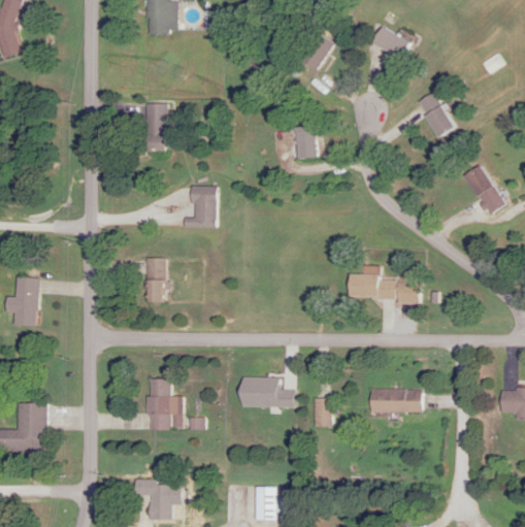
[(0,35),(5,37),(10,58),(28,54),(23,35),(25,26),(25,22),(30,0),(9,0),(5,15),(0,17),(0,35)]
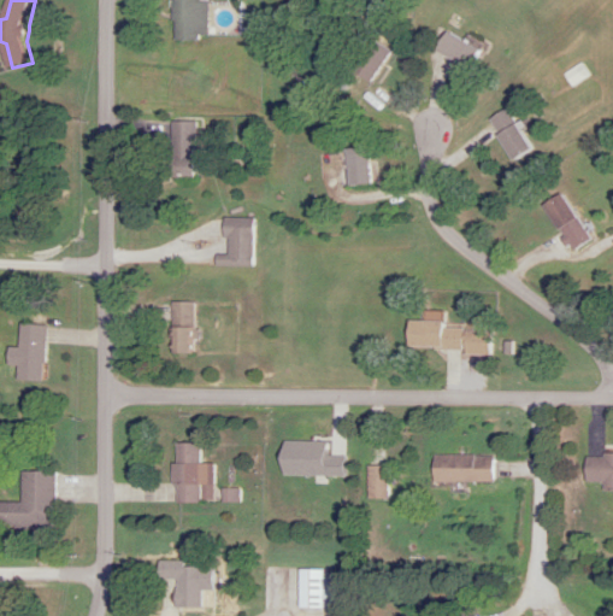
[(208,37),(208,0),(202,0),(172,0),(172,37),(208,37)]
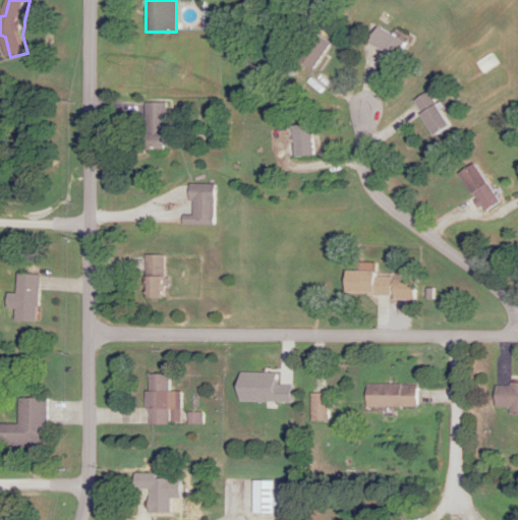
[(406,41),(373,27),(366,45),(398,58),(406,41)]
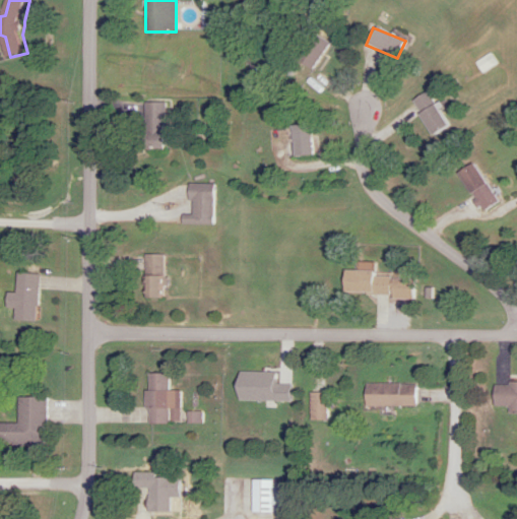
[(329,44),(314,33),(295,60),(310,71),(329,44)]
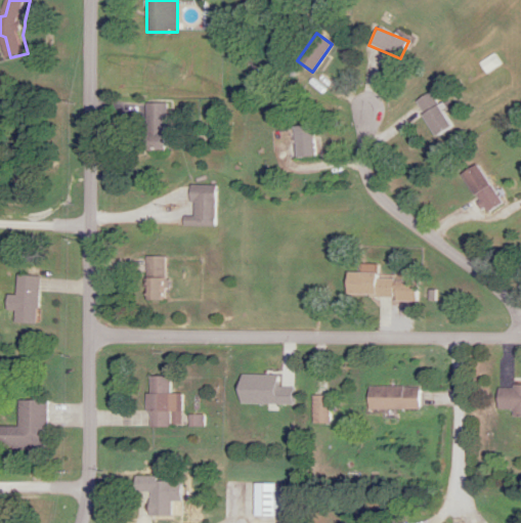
[(451,125),(431,92),(415,102),(435,135),(451,125)]
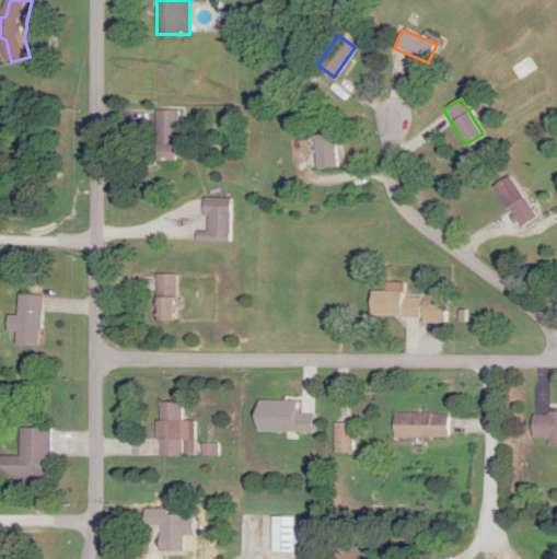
[(155,162),(181,162),(181,111),(155,111),(155,162)]
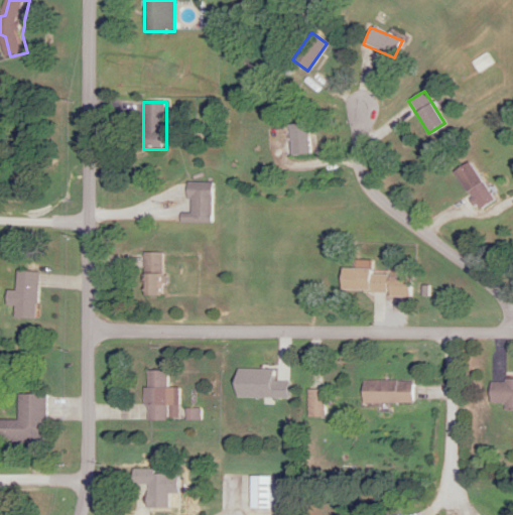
[(308,123),(287,125),(290,155),(311,153),(308,123)]
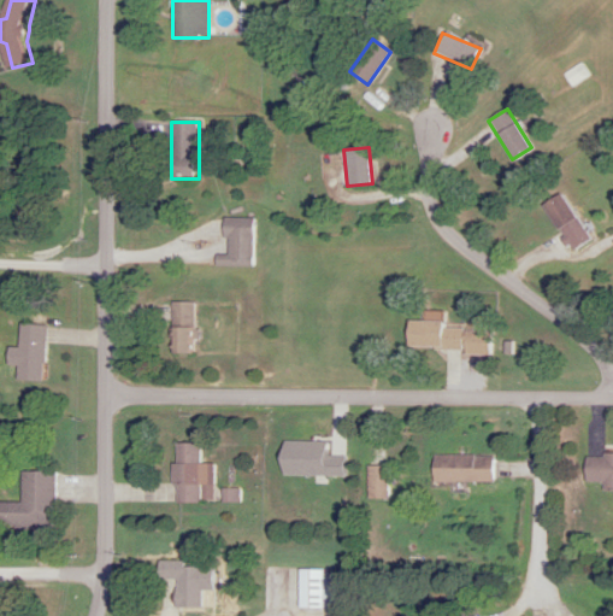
[(587,234),(564,192),(544,203),(567,245),(587,234)]
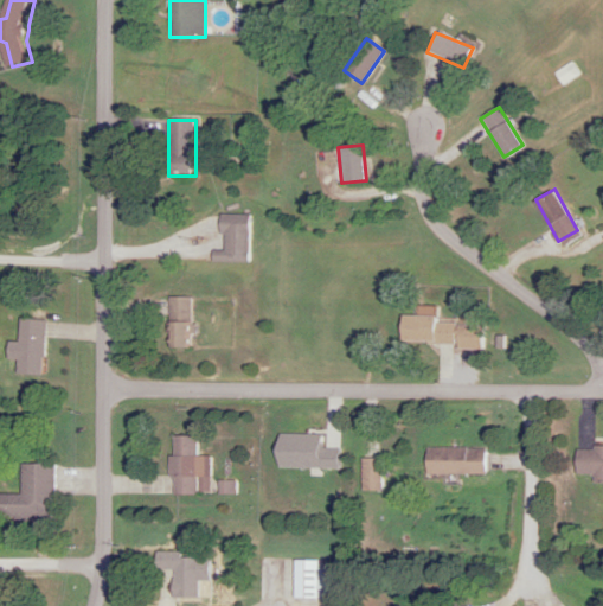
[(252,215),(220,215),(220,250),(213,250),(213,261),(252,261),(252,215)]
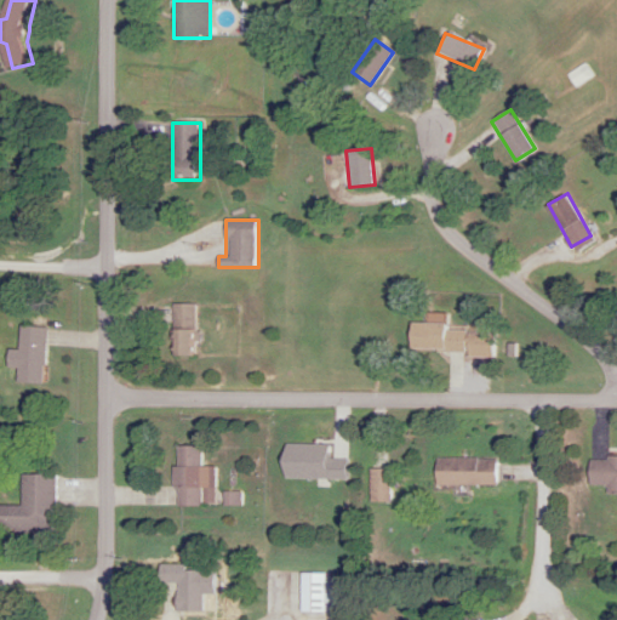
[(196,303),(172,303),(172,356),(196,356),(196,303)]
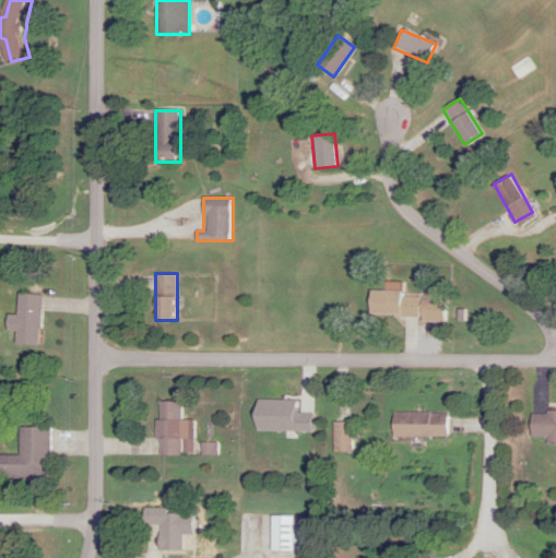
[(420,316),(420,292),(368,292),(368,316),(420,316)]
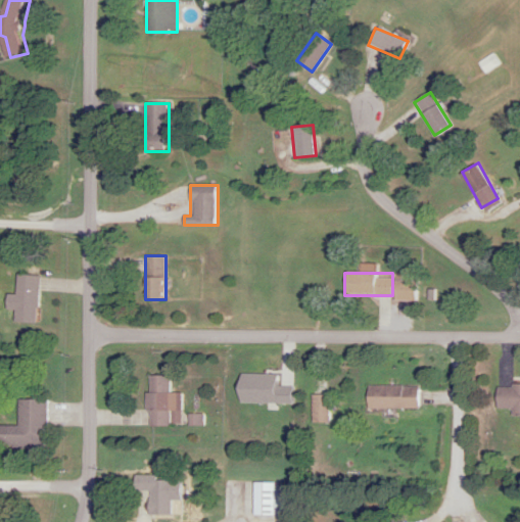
[(44,275),(24,274),(22,293),(14,293),(13,310),(21,310),(21,322),(43,322),(44,275)]
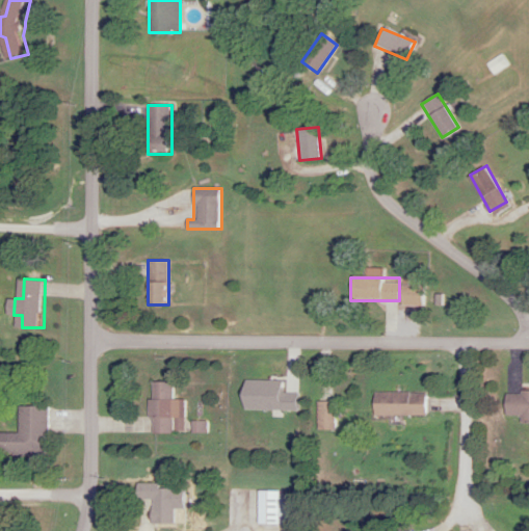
[(173,381),(151,381),(151,433),(173,433),(173,417),(185,417),(186,399),(173,399),(173,381)]
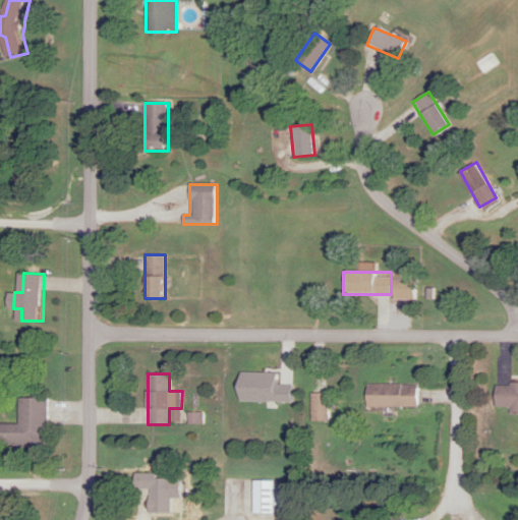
[(517,384),(495,384),(495,406),(511,407),(511,414),(517,414),(517,384)]
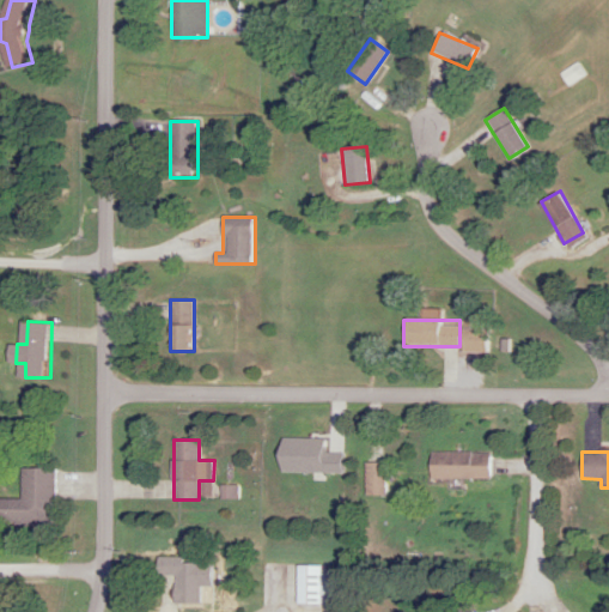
[(489,479),(489,453),(430,453),(430,479),(489,479)]
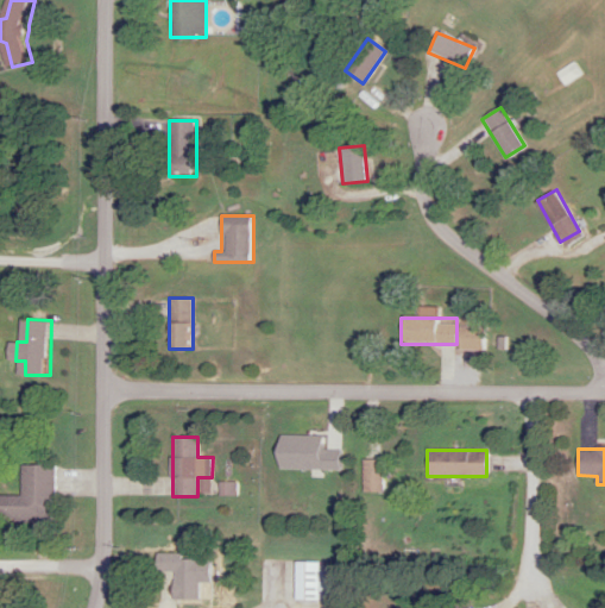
[(383,461),(363,461),(363,491),(383,491),(383,461)]
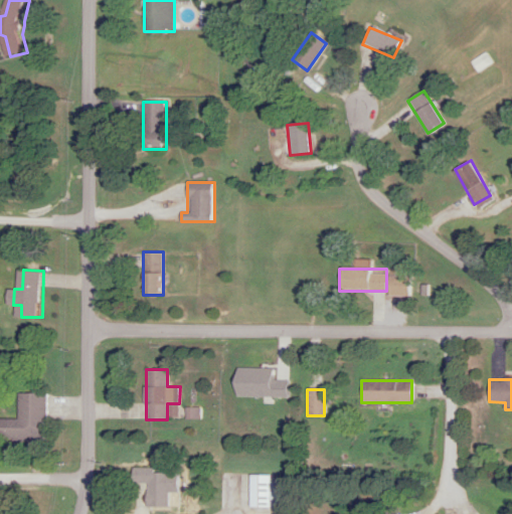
[(25,418),(2,418),(2,440),(51,441),(51,393),(25,393),(25,418)]
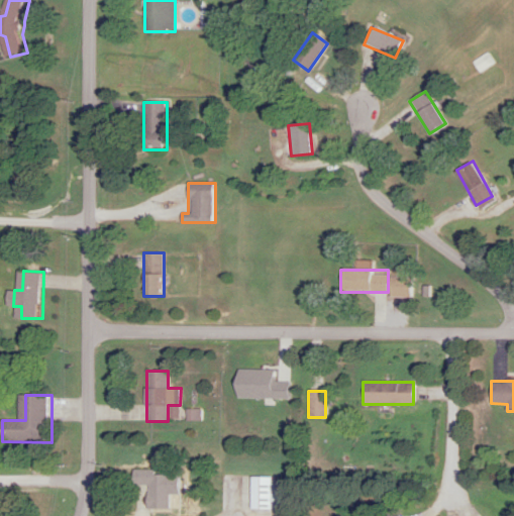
[(155,475),(155,470),(133,470),(133,486),(147,486),(147,509),(171,509),(171,494),(181,494),(181,475),(155,475)]
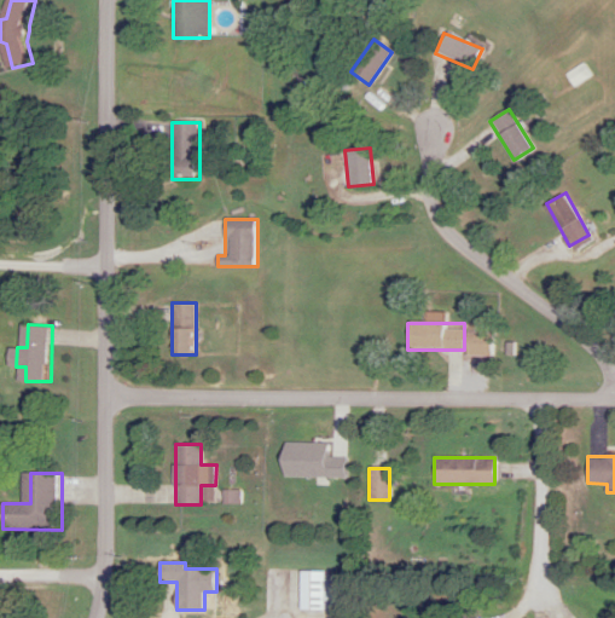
[(324,595),(331,595),(331,582),(324,582),(324,571),(300,571),(300,611),(324,611),(324,595)]
